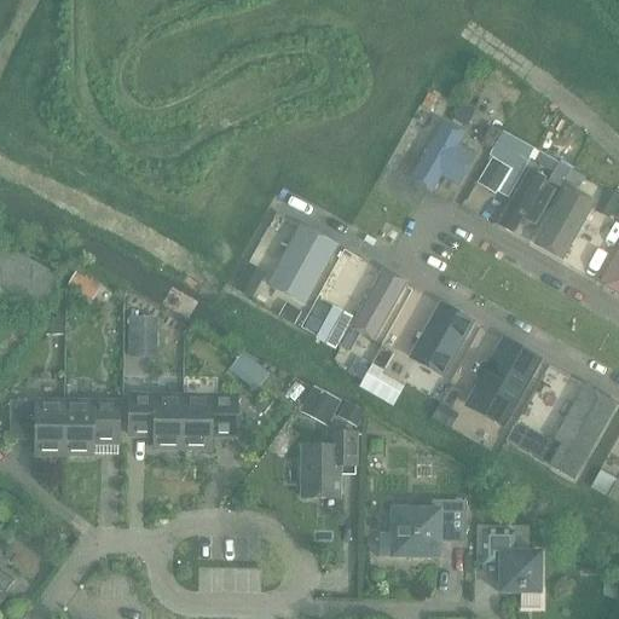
[(427,94),(421,106),(429,111),(435,99),(427,94)]
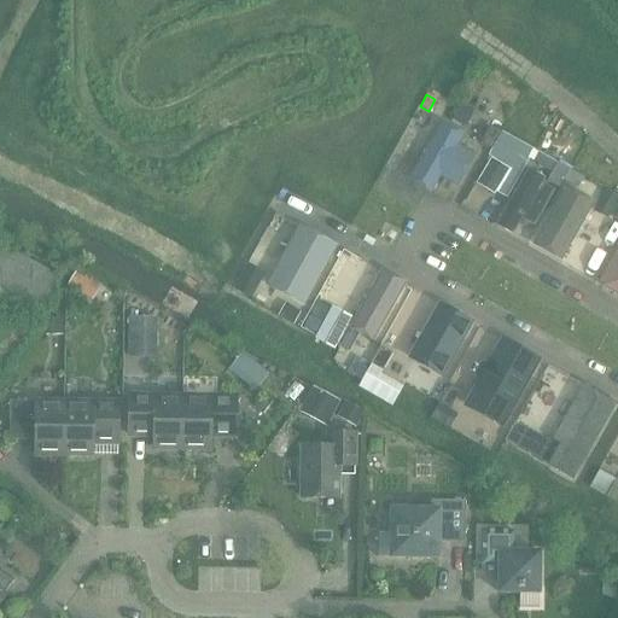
[(459,105),(450,120),(464,127),(472,112),(459,105)]
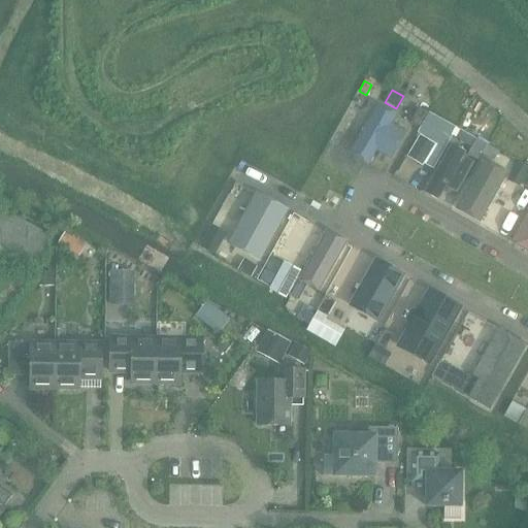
[(390,126),(395,118),(374,106),(347,157),(366,168),(373,155),(388,163),(404,133),(390,126)]
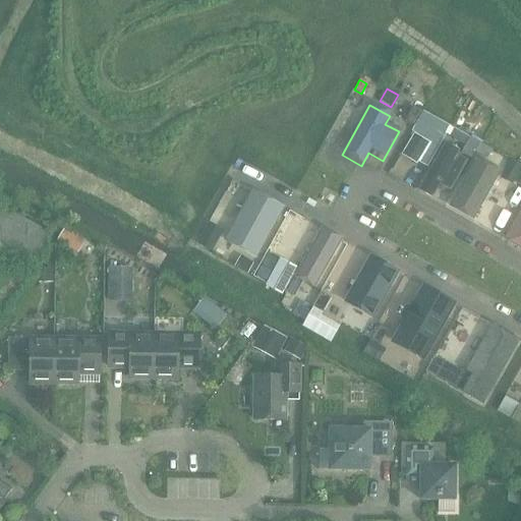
[(412,128),(421,114),(412,108),(403,123),(412,128)]
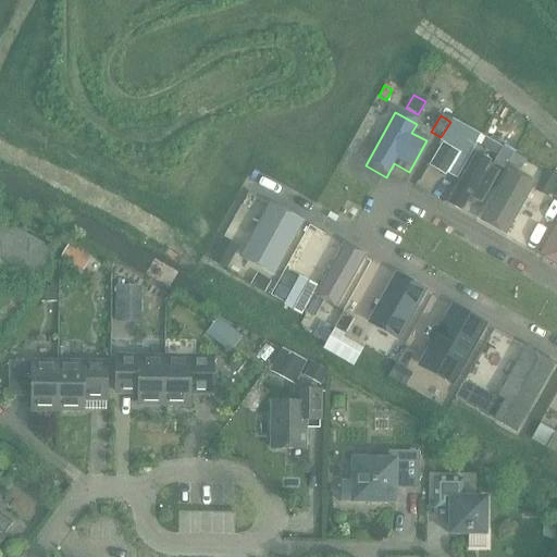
[(506,165),(511,157),(503,151),(493,166),(503,172),(506,165)]
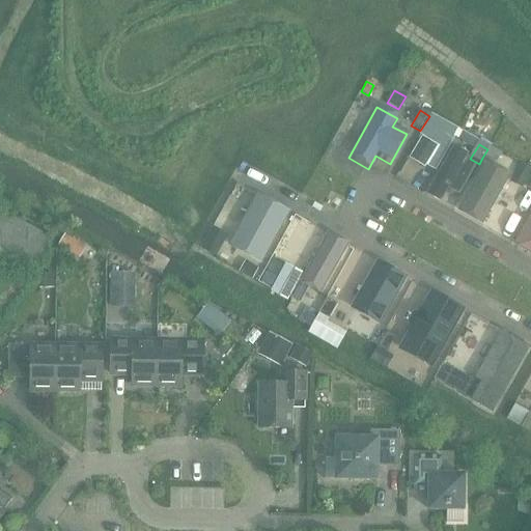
[(487,149),(482,158),(495,165),(500,157),(487,149)]
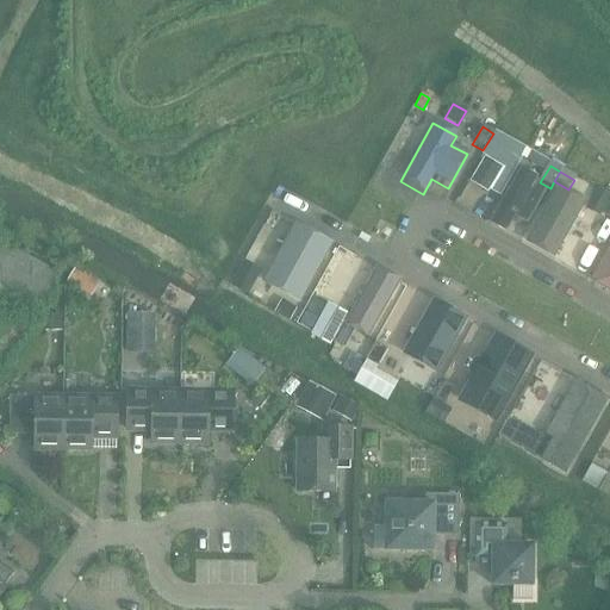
[(521,246),(548,192),(514,173),(486,225),(521,246)]
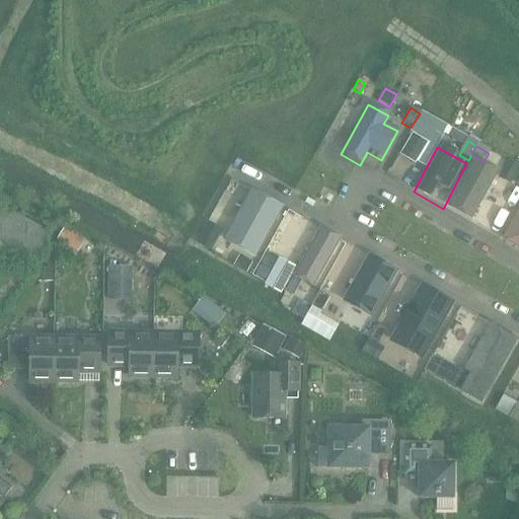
[(473,158),(444,209),(469,223),(498,172),(473,158)]
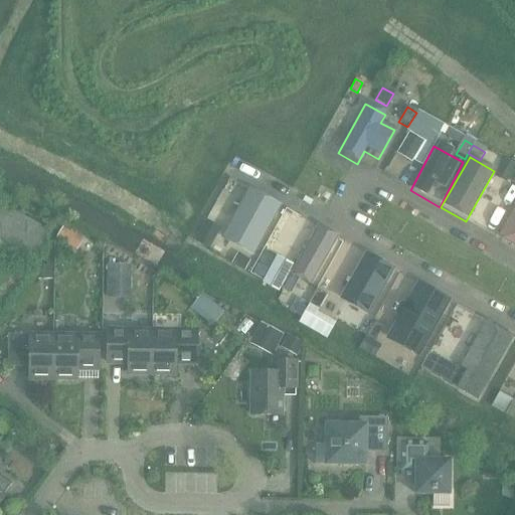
[(514,164),(505,159),(497,171),(508,177),(514,166),(514,164)]
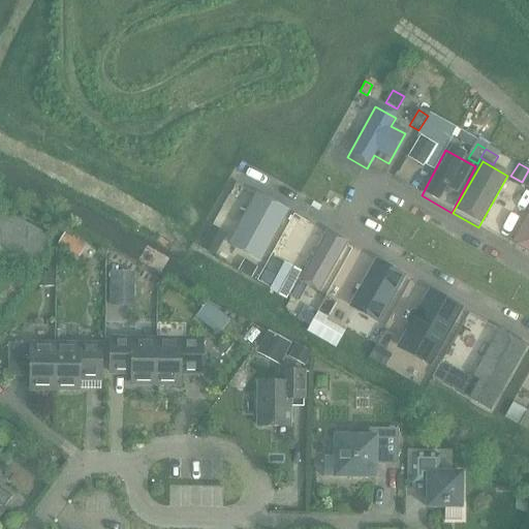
[(253,197),(224,248),(256,266),(285,215),(253,197)]
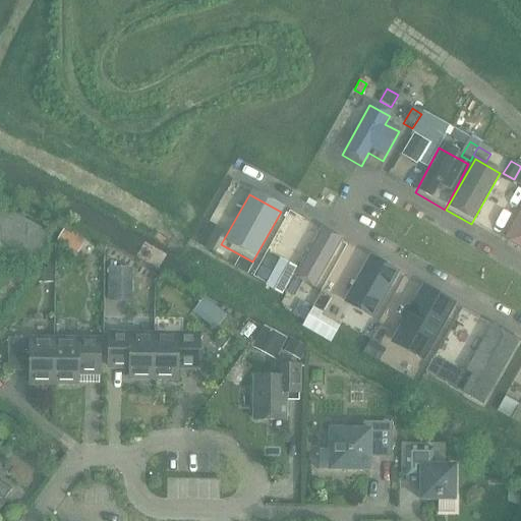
[(520,252),(520,201),(501,241),(520,252)]
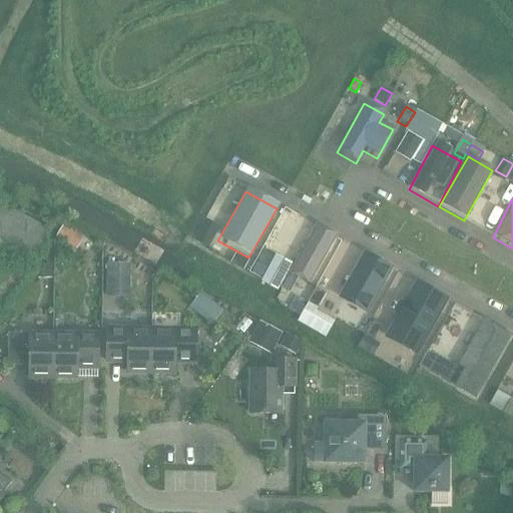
[(1,204),(0,205),(0,254),(6,244),(34,261),(45,239),(50,230),(1,204)]
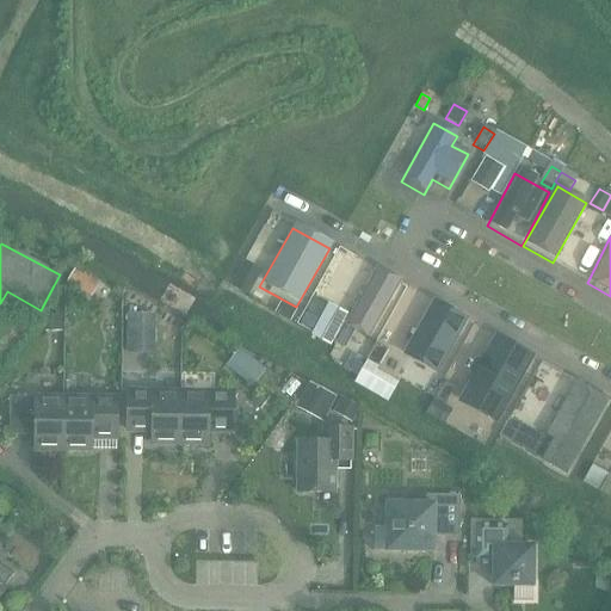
[(245,260),(230,285),(247,294),(260,270),(245,260)]
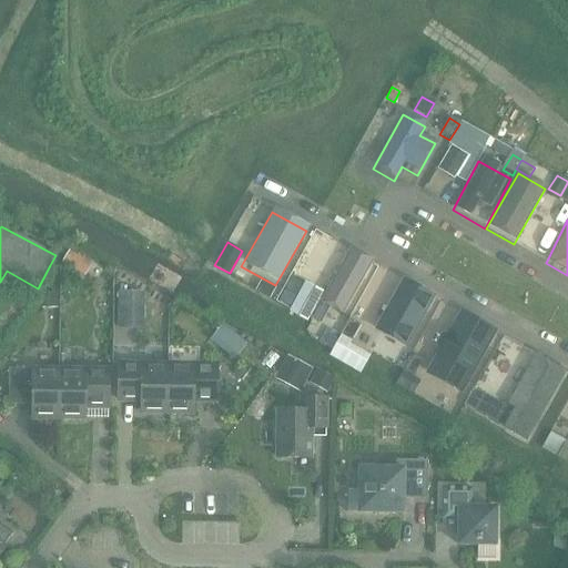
[(348,250),(317,304),(341,317),(371,263),(348,250)]
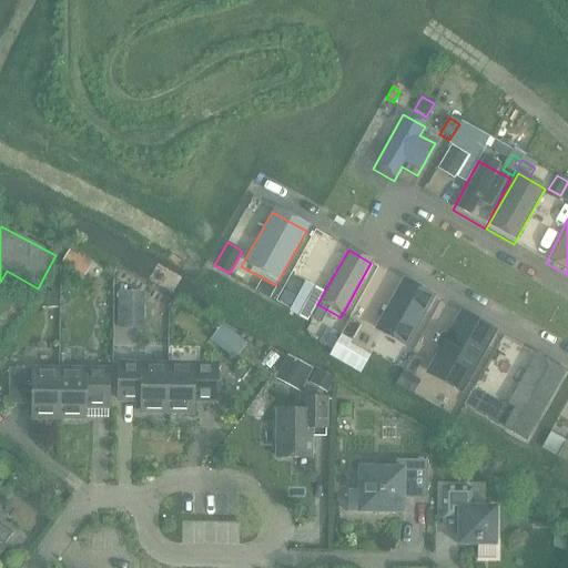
[(67,254),(60,265),(74,274),(81,263),(67,254)]
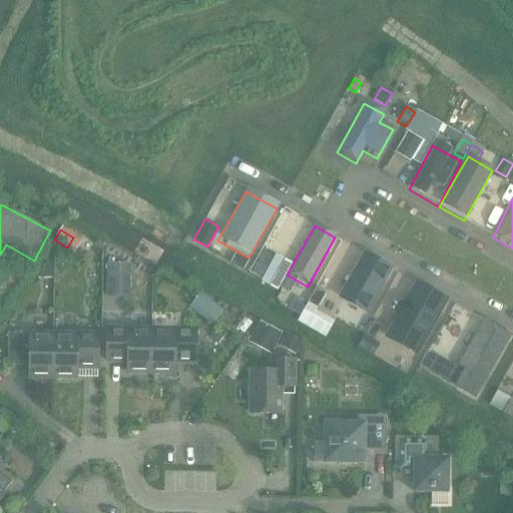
[(235,252),(230,262),(241,269),(247,259),(235,252)]
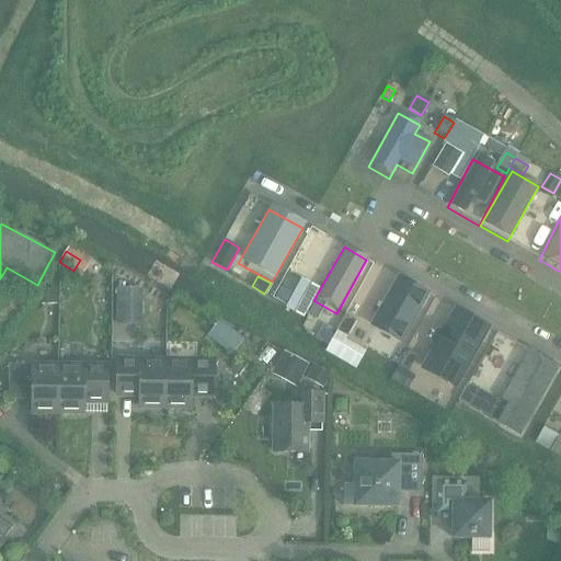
[(428,296),(397,278),(367,330),(399,348),(428,296)]
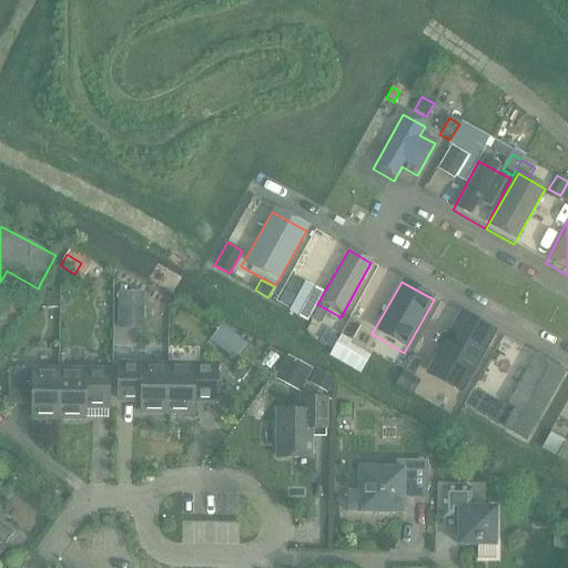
[(306,322),(307,320),(323,293),(305,283),(288,312),(306,322)]
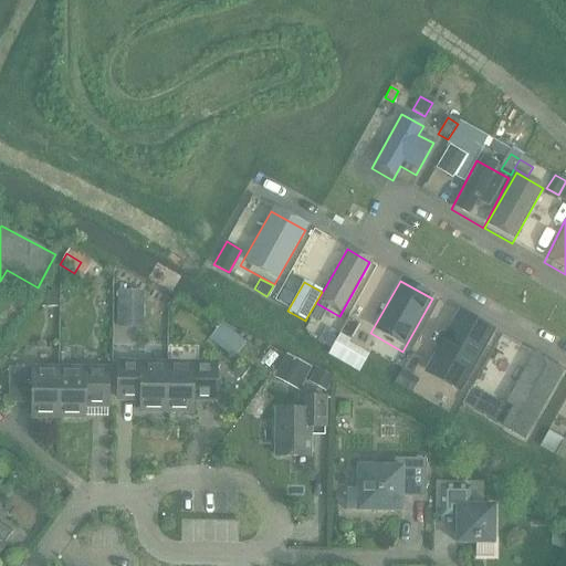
[(117,291),(117,327),(143,327),(143,290),(117,291)]
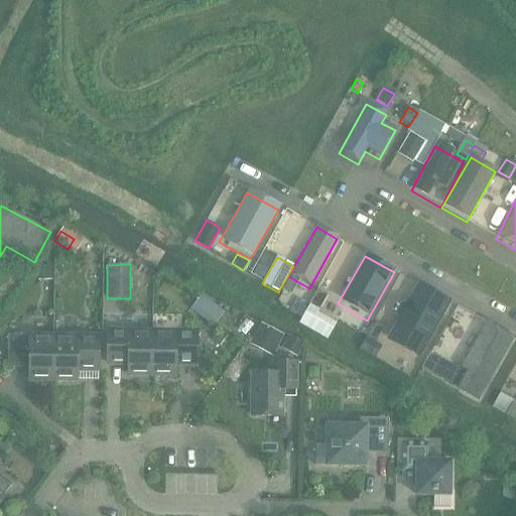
[(0,308),(0,309),(24,276),(8,265),(0,276),(0,308)]
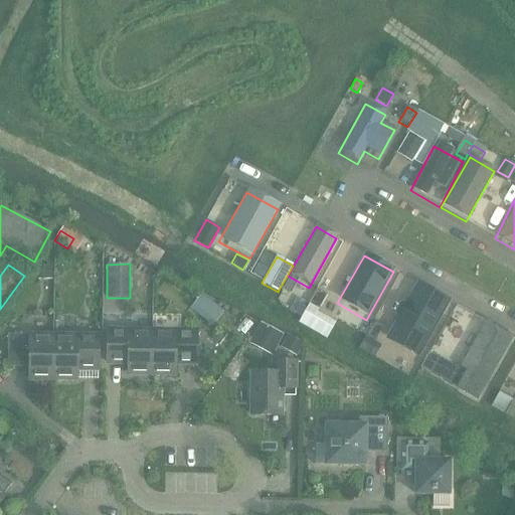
[(51,267),(37,267),(37,279),(51,279),(51,267)]
